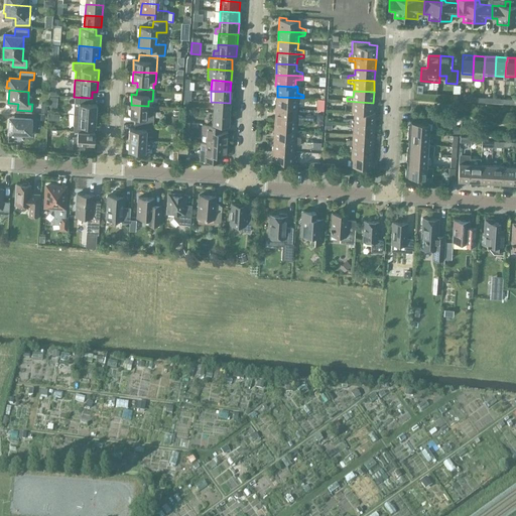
[(92,104),(92,98),(74,97),(73,114),(96,116),(97,104),(92,104)]
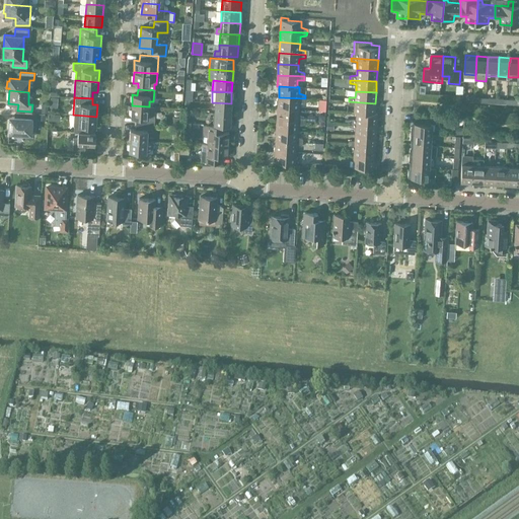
[(305,101),(305,98),(279,97),(278,107),(298,108),(298,102),(305,101)]
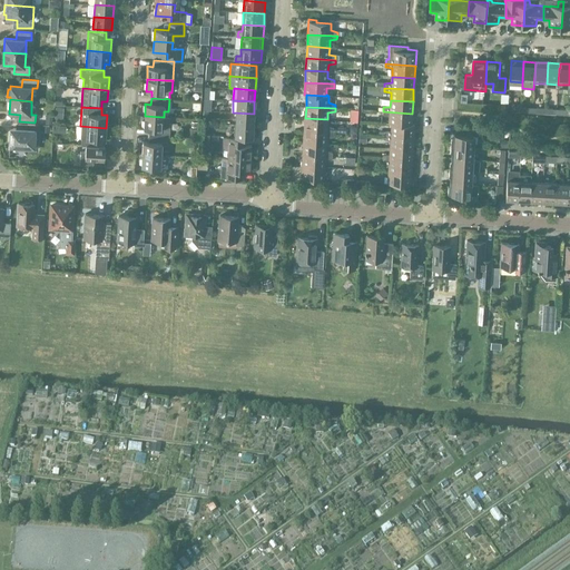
[(411,126),(411,125),(412,114),(383,111),(383,115),(390,117),(389,124),(392,124),(411,126)]
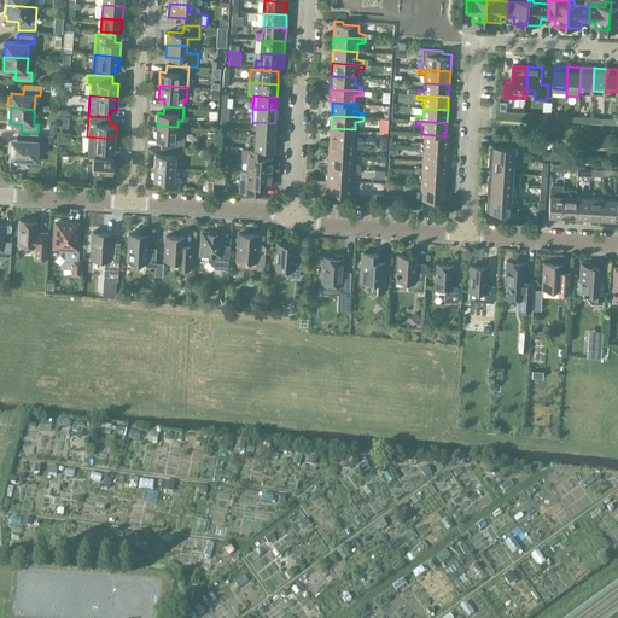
[(274,136),(275,123),(252,122),(251,135),(274,136)]
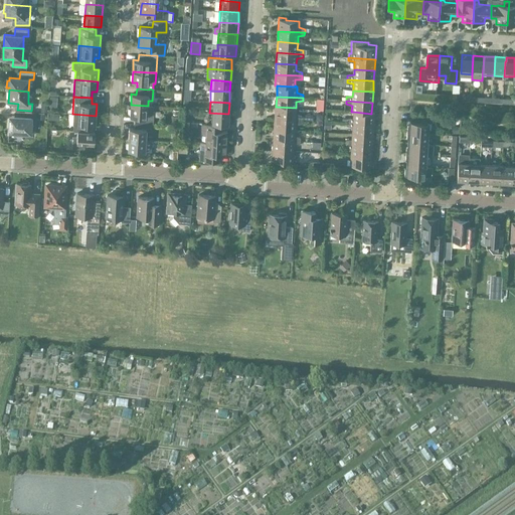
[(154,107),(148,106),(147,106),(131,105),(130,117),(135,117),(135,123),(153,124),(154,107)]
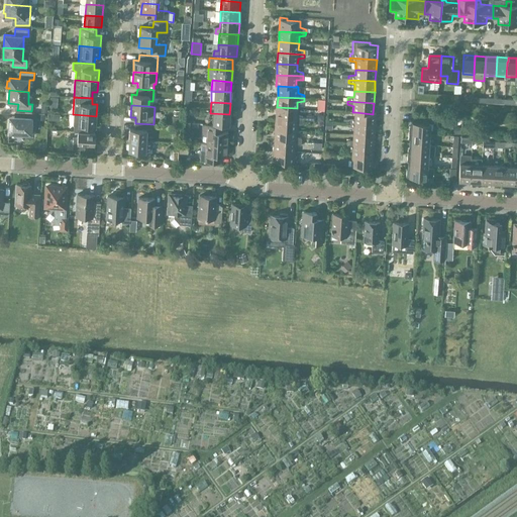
[(297,115),(297,108),(277,107),(276,118),(303,120),(303,116),(297,115)]
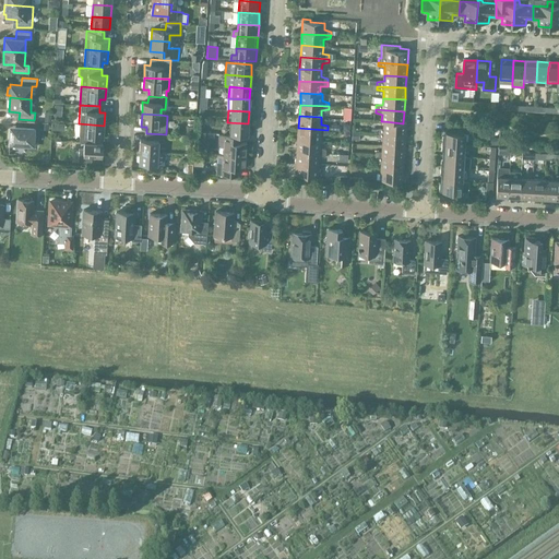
[(406,122),(403,122),(403,123),(384,121),(383,129),(377,129),(377,133),(405,134),(406,122)]
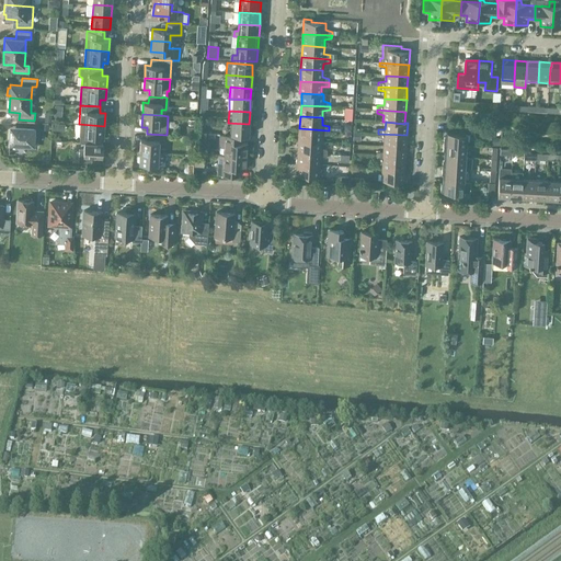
[(33,138),(34,123),(15,123),(15,126),(10,126),(10,144),(14,144),(14,147),(37,148),(38,138),(33,138)]
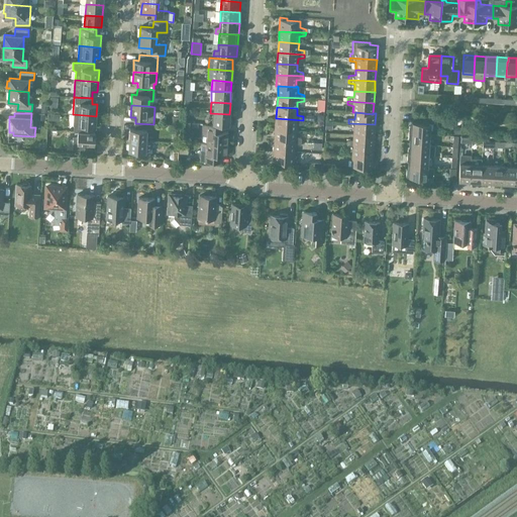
[(228,125),(229,114),(210,113),(209,124),(228,125)]
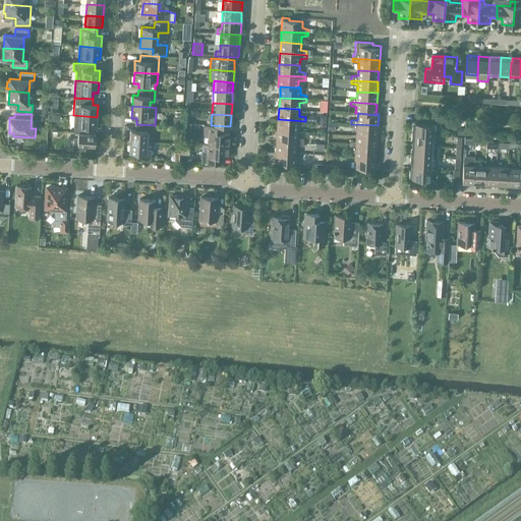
[(75,115),(74,132),(78,132),(91,133),(91,127),(96,127),(97,117),(75,115)]
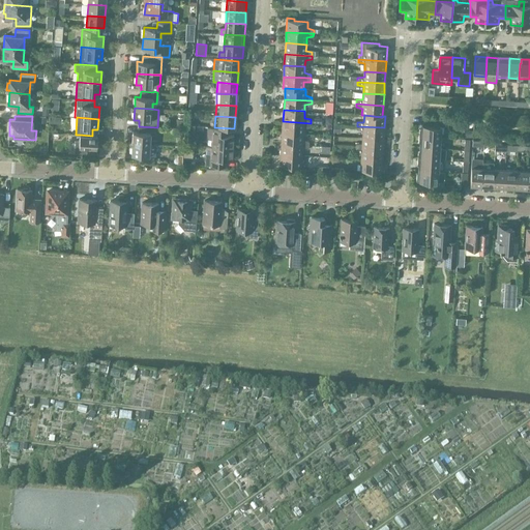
[(419,137),(440,138),(441,126),(448,126),(448,120),(435,119),(435,125),(422,125),(422,128),(419,129),(419,137)]
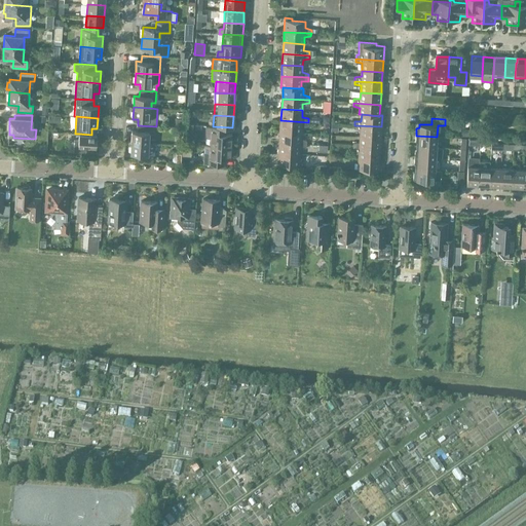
[(307,125),(308,122),(280,120),(280,132),(301,133),(301,126),(307,125)]
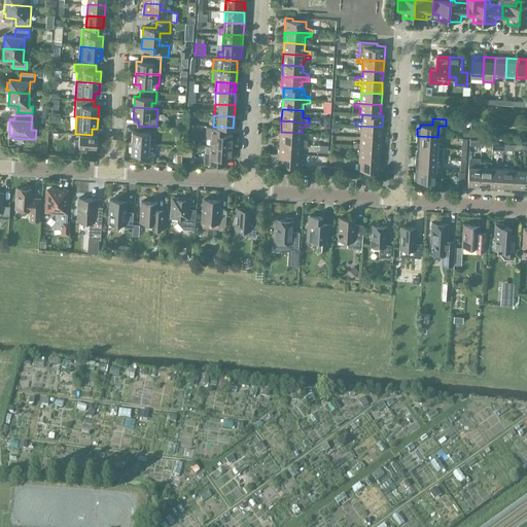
[(156,127),(138,126),(137,132),(132,131),(132,142),(149,143),(149,138),(154,138),(155,127),(156,127)]
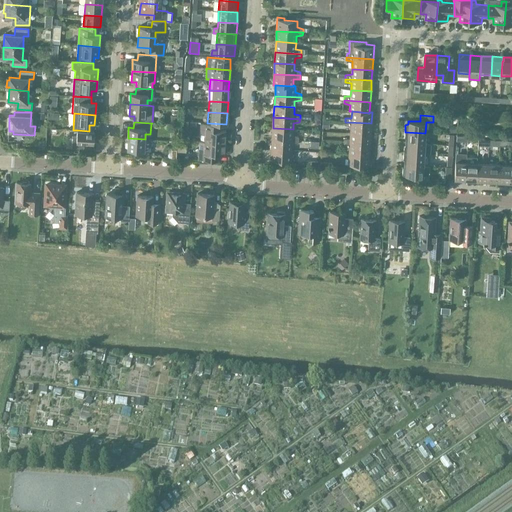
[(371,134),(371,123),(345,122),(345,125),(351,126),(350,133),(371,134)]
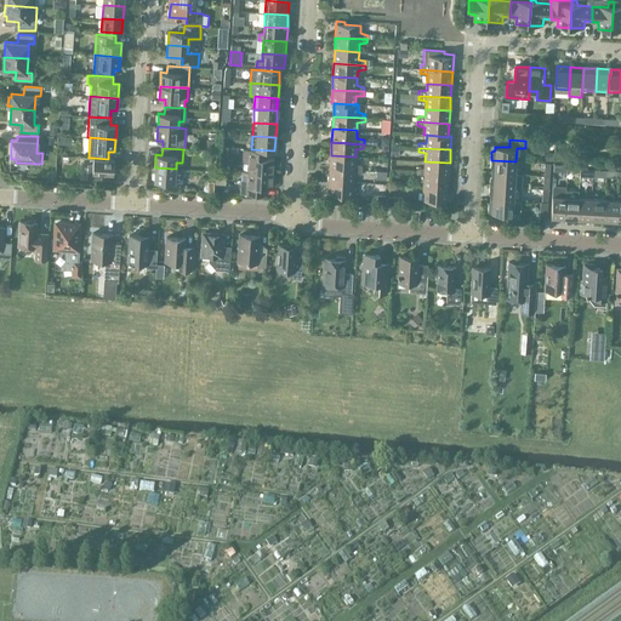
[(248,171),(273,174),(274,159),(267,159),(267,151),(244,149),(243,163),(249,163),(248,171)]
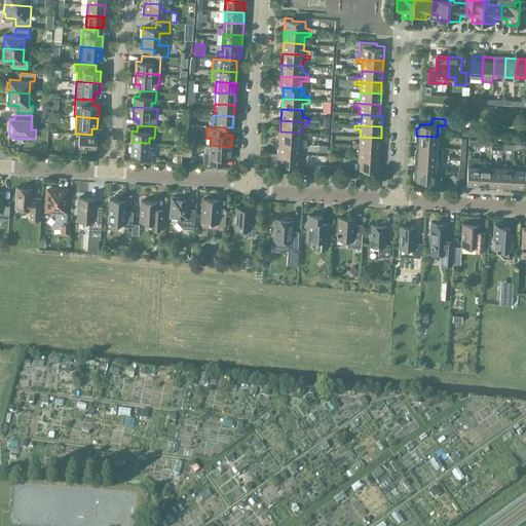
[(300,139),(301,133),(280,132),(279,143),(306,144),(307,141),(300,139)]
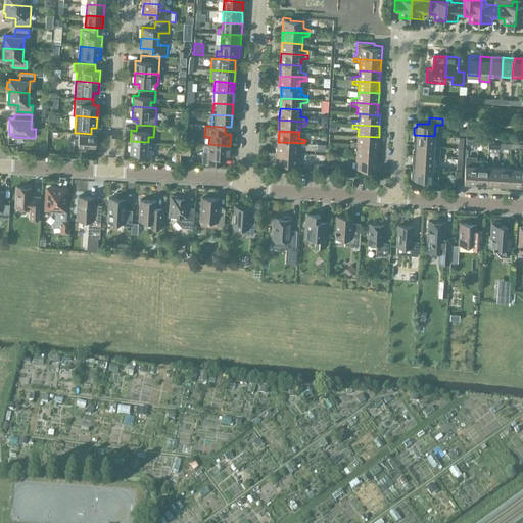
[(74,139),(74,151),(85,152),(86,145),(95,146),(96,134),(91,134),(79,133),(79,139),(74,139)]
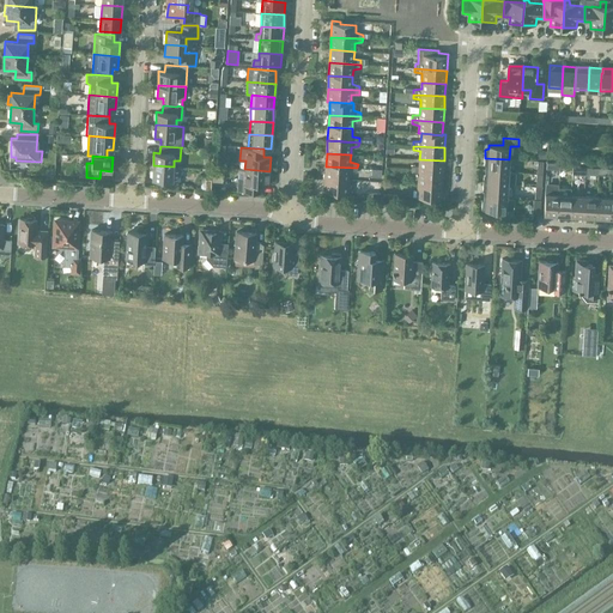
[(509,171),(509,159),(485,158),(484,165),(487,167),(487,170),(509,171)]
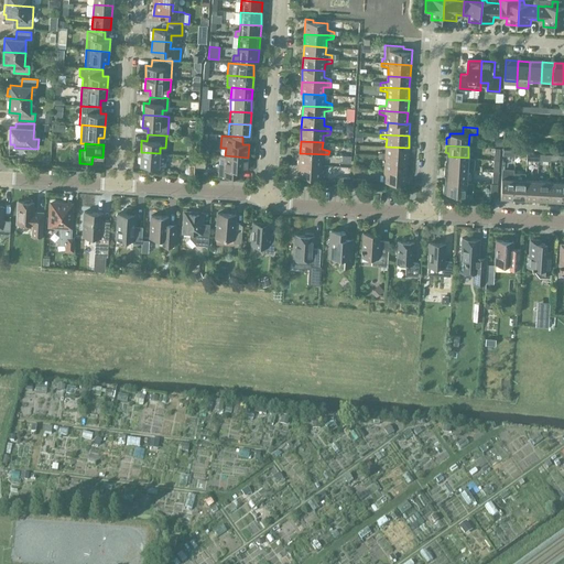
[(408,160),(409,148),(386,147),(386,153),(379,153),(378,158),(408,160)]
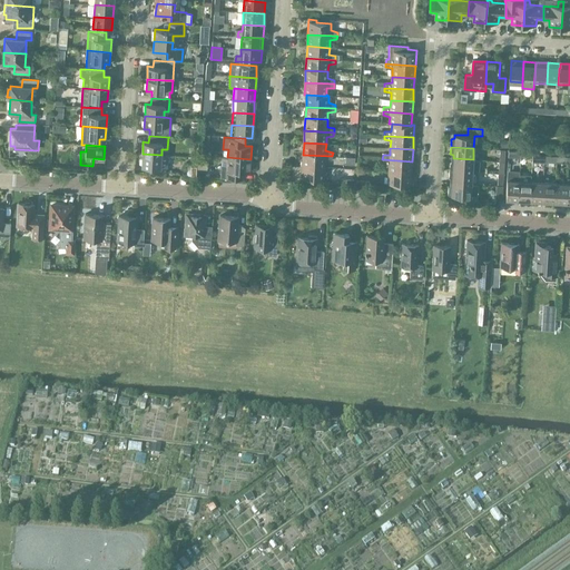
[(161,156),(161,155),(143,154),(141,166),(147,167),(147,174),(159,174),(165,175),(165,169),(167,169),(168,156),(161,156)]
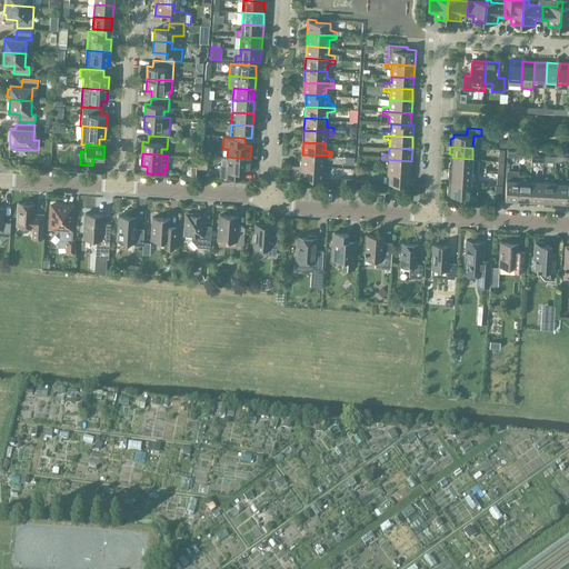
[(331,160),(331,156),(302,155),(301,166),(323,168),(325,160),(331,160)]
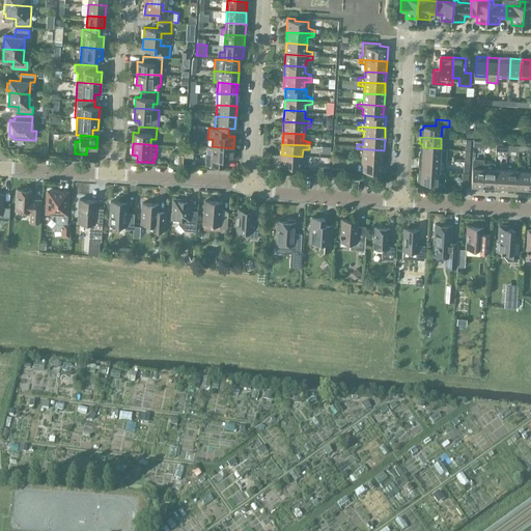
[(206,154),(205,165),(221,166),(226,167),(226,160),(232,160),(233,148),(212,146),(212,154),(206,154)]
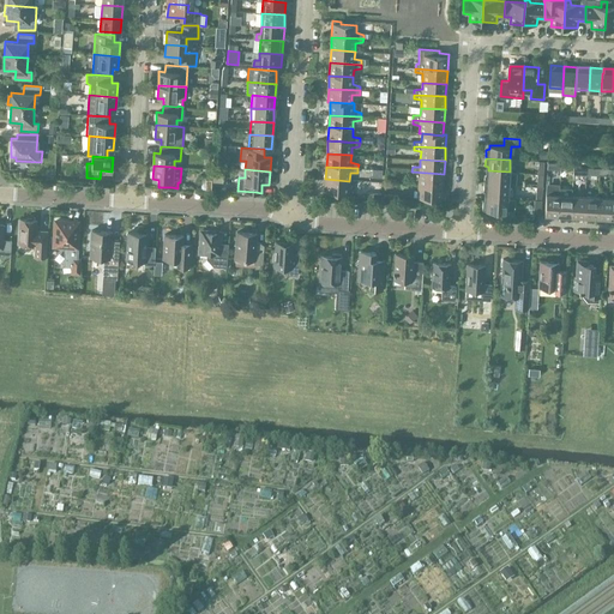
[(510,173),(510,172),(488,170),(488,175),(485,176),(483,184),(509,185),(509,186),(516,186),(517,173),(510,173)]
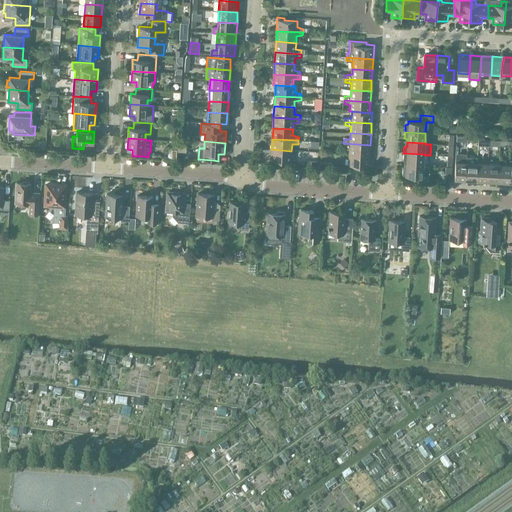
[(369,155),(370,145),(343,143),(343,146),(349,148),(349,154),(369,155)]
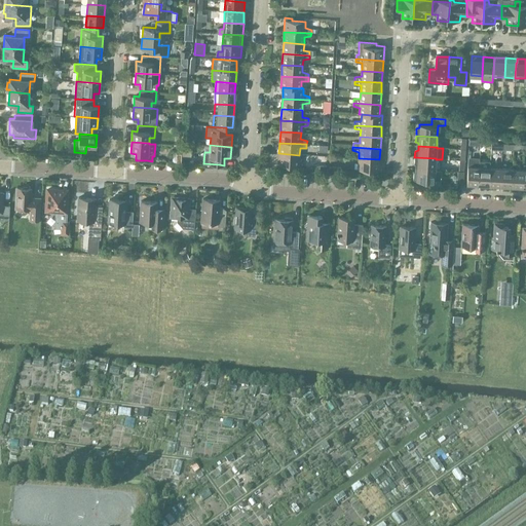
[(299,166),(299,155),(278,153),(277,167),(286,167),(286,165),(299,166)]
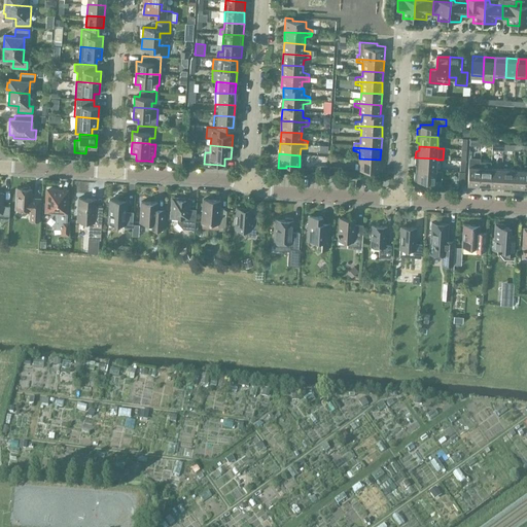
[(436,160),(436,159),(415,157),(415,164),(418,165),(418,169),(435,170),(436,160)]
